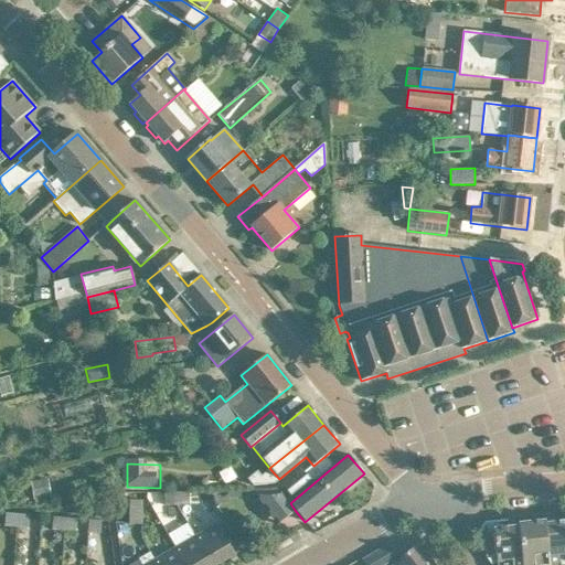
[(285,488),(286,490),(291,502),(313,483),(305,472),(285,488)]
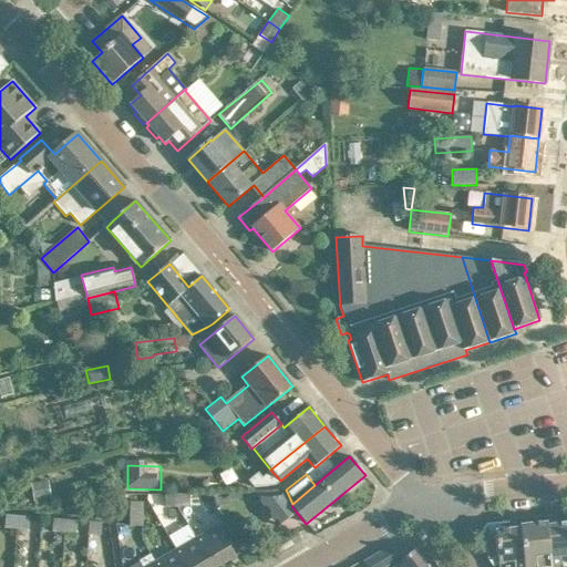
[(32,484),(34,502),(49,500),(47,482),(32,484)]
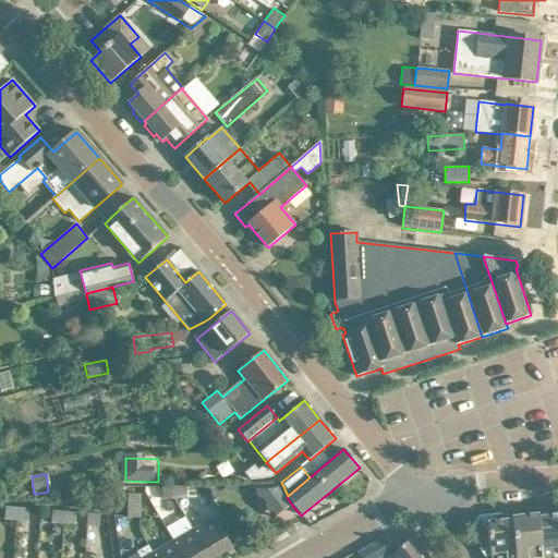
[(281,482),(246,486),(274,519),(282,511),(291,504),(287,497),(288,496),(282,484),(281,482)]
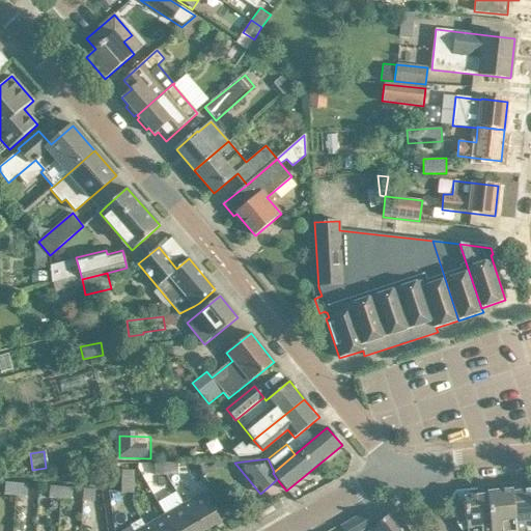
[(166,475),(166,464),(155,464),(155,475),(166,475)]
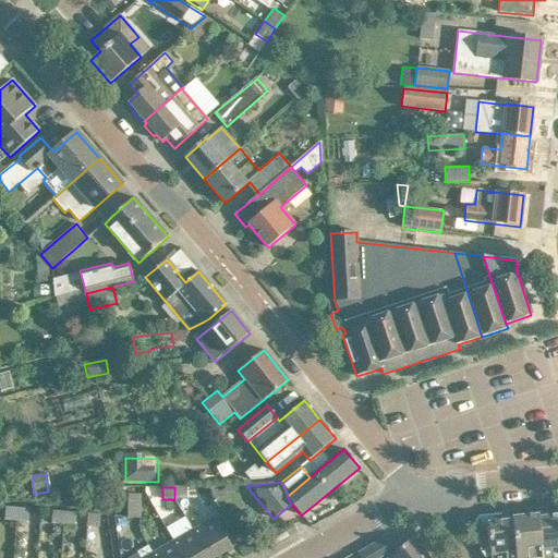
[(186,487),(174,487),(174,499),(186,499),(186,487)]
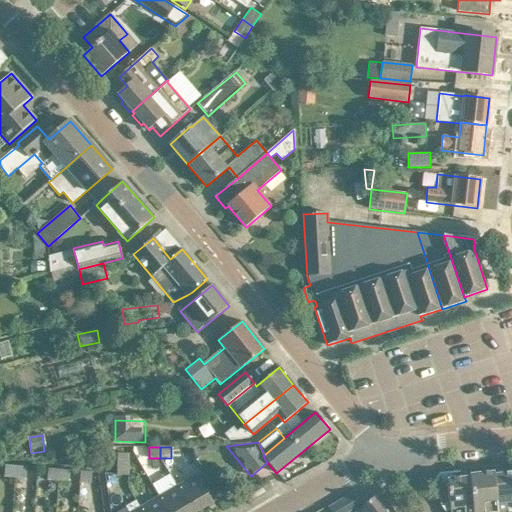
[(197,469),(184,448),(175,454),(187,474),(197,469)]
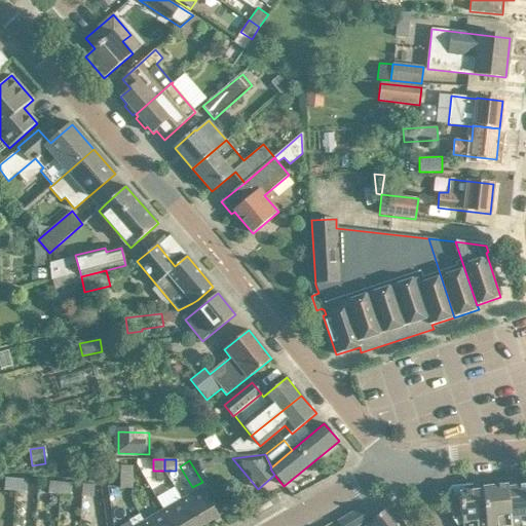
[(120,465),(120,477),(133,478),(133,465),(120,465)]
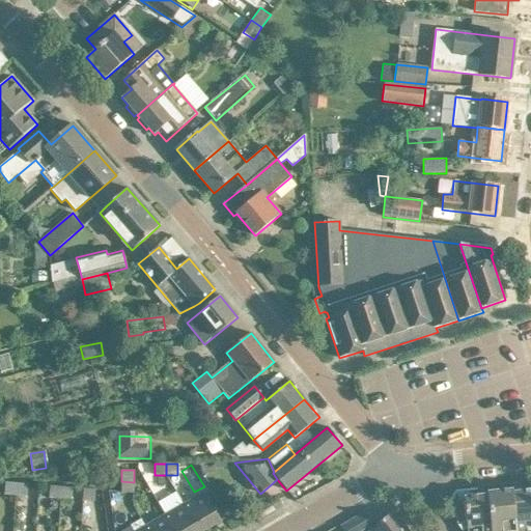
[(134,482),(121,481),(121,493),(133,494),(134,482)]
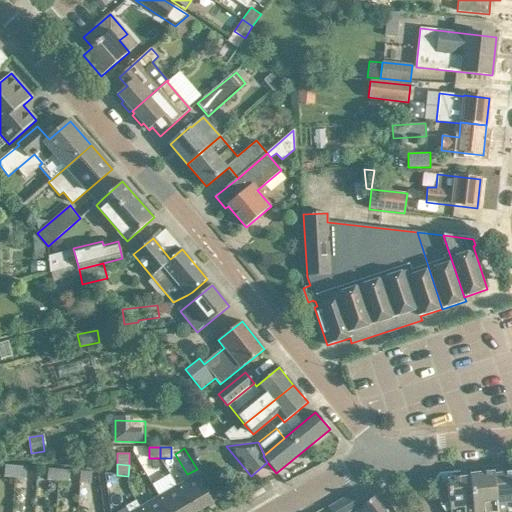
[(4,477),(15,478),(16,466),(5,466),(4,477)]
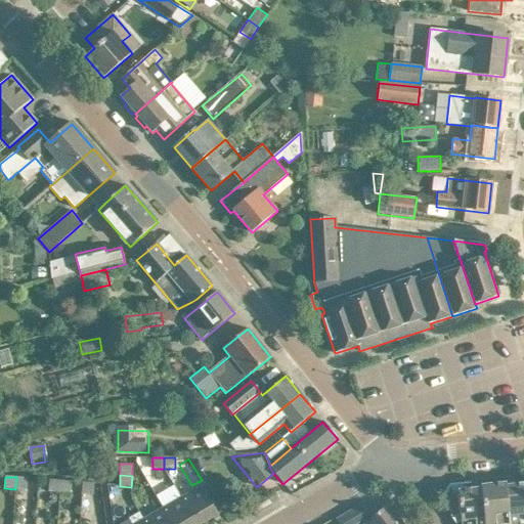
[(16,477),(15,489),(27,490),(28,478),(16,477)]
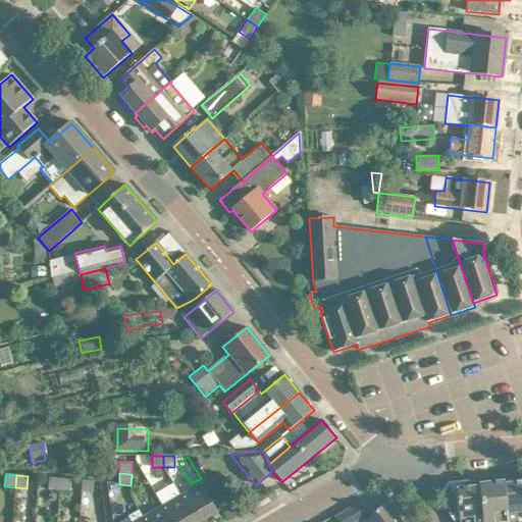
[(492,482),(480,483),(483,521),(507,521),(503,475),(492,477),(492,482)]
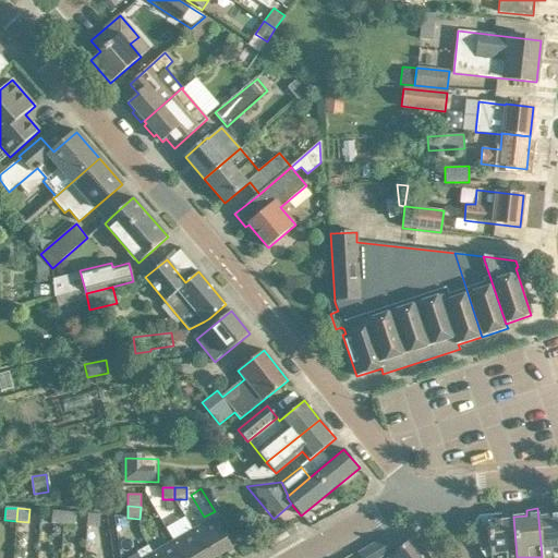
[(547,508),(537,508),(542,557),(557,557),(557,514),(548,517),(547,508)]
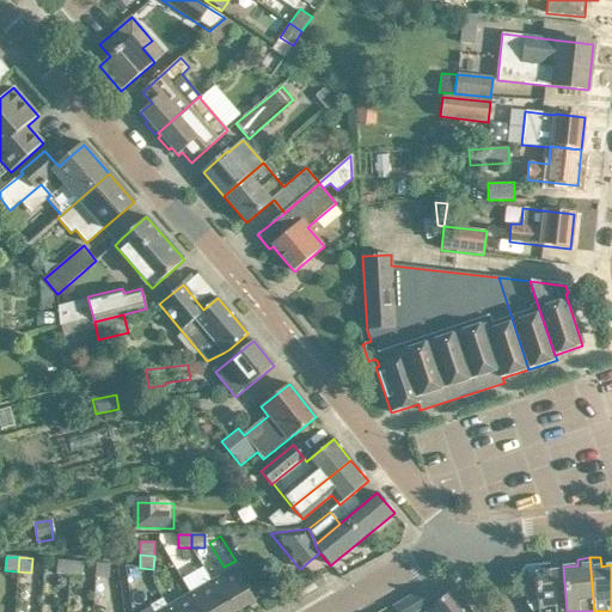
[(57,574),(71,575),(71,562),(59,561),(57,574)]
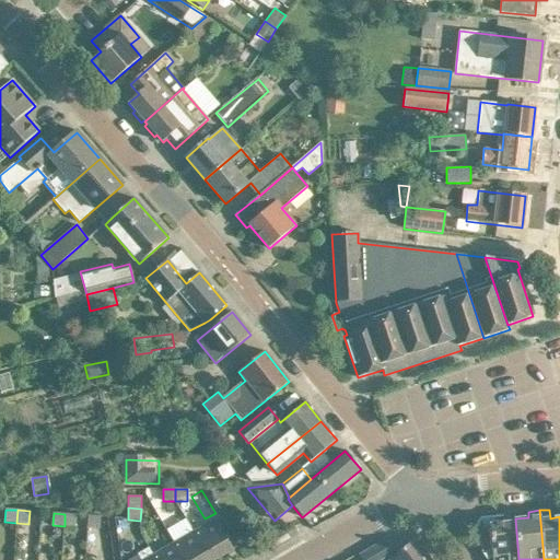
[(518,559),(515,518),(514,513),(503,514),(503,515),(486,517),(477,527),(478,532),(479,532),(481,552),(485,552),(486,558),(487,559),(518,559)]
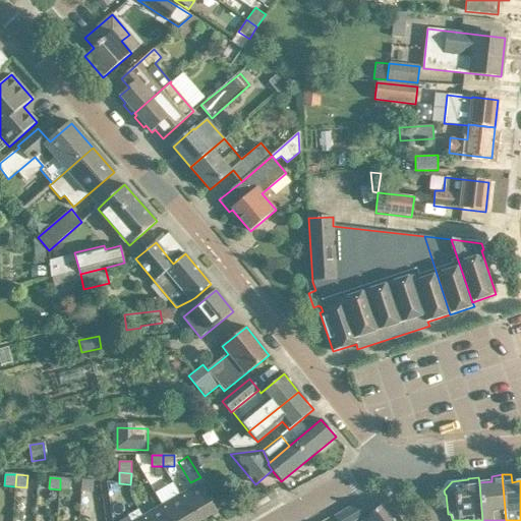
[(60,478),(60,489),(70,490),(71,479),(60,478)]
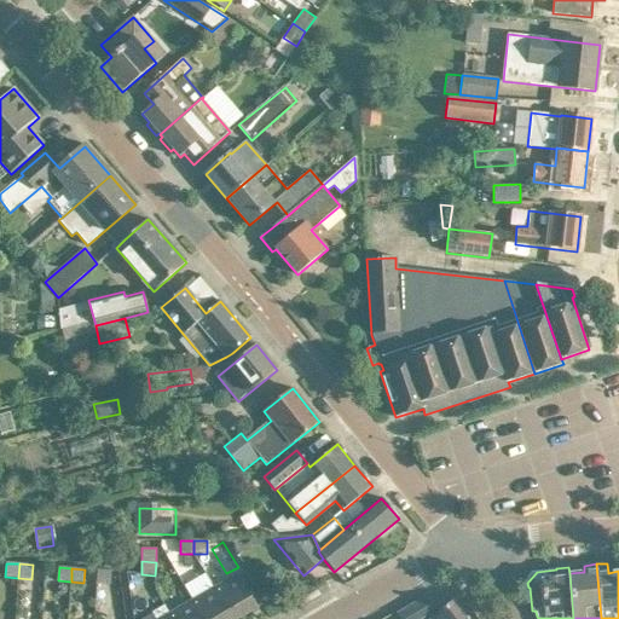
[(98,571),(97,584),(110,585),(111,572),(98,571)]
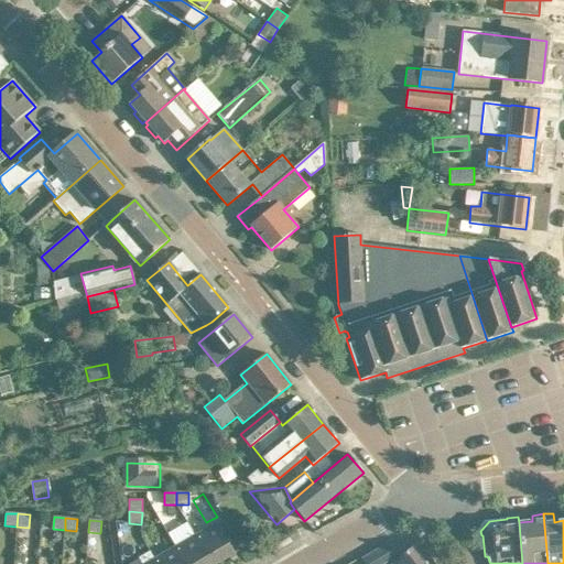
[(217,523),(196,535),(212,563),(216,563),(235,554),(217,523)]
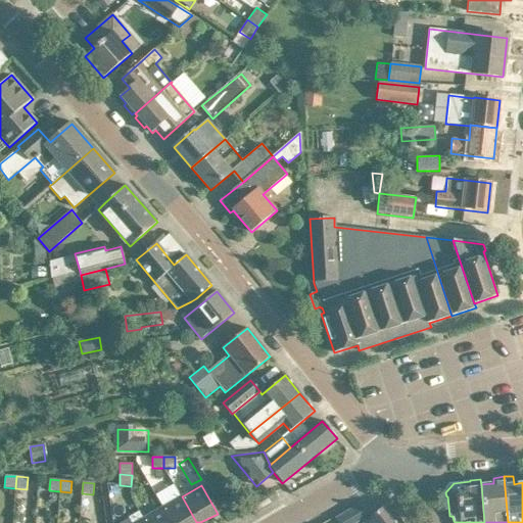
[(79,522),(88,522),(91,495),(82,494),(79,522)]
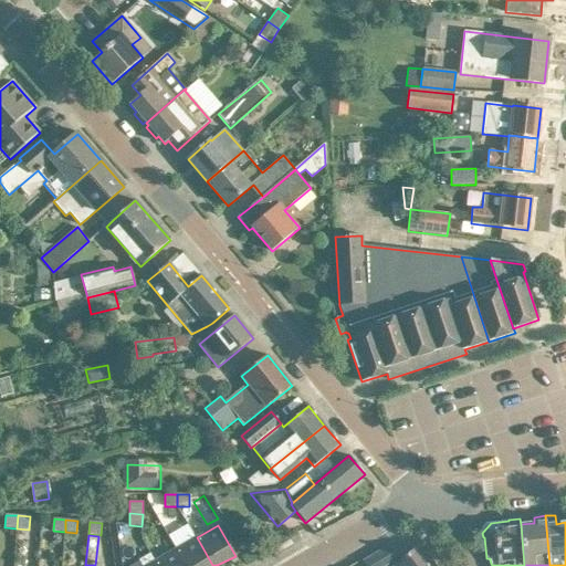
[(240,542),(247,552),(257,545),(250,535),(240,542)]
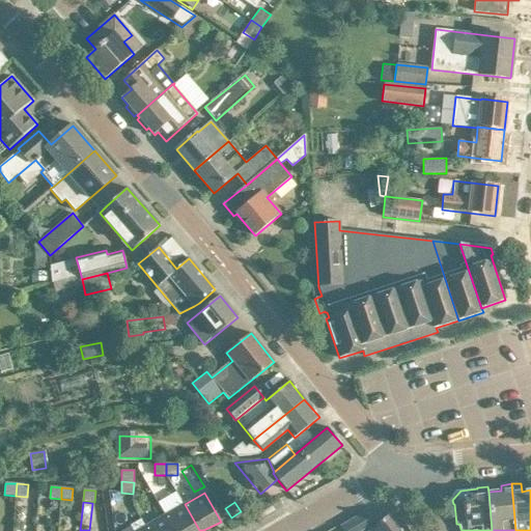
[(199,530),(185,504),(165,515),(173,530),(199,530)]
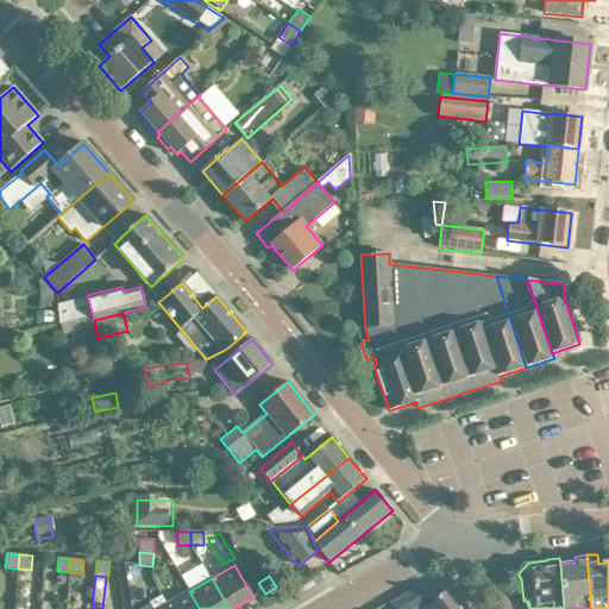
[(466,608),(450,586),(432,602),(420,586),(391,603),(391,604),(394,608),(466,608)]
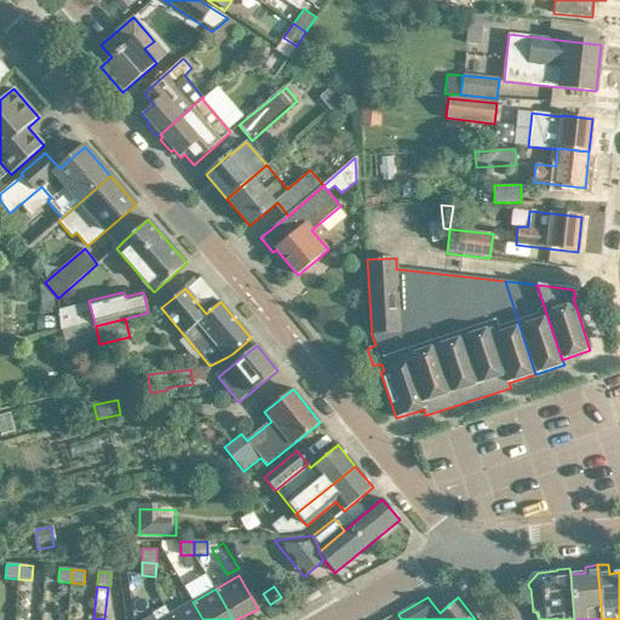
[(202,619),(193,602),(170,615),(172,619),(202,619)]
